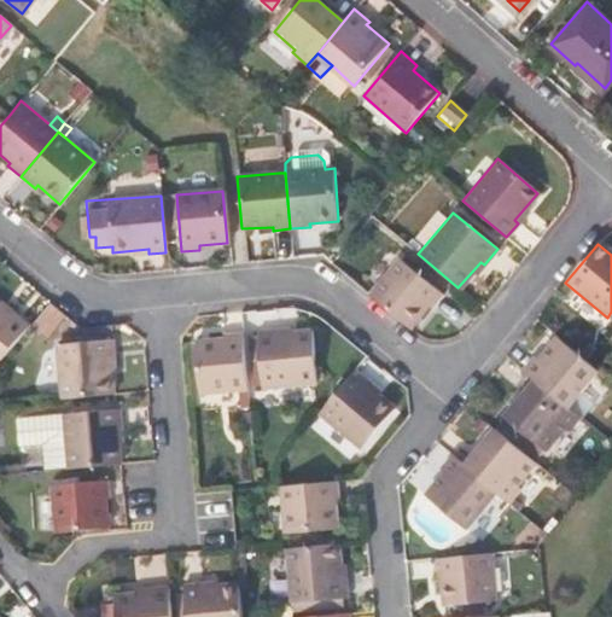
[(438,295),(395,257),(365,292),(400,321),(406,326),(424,304),(427,308),(438,295)]
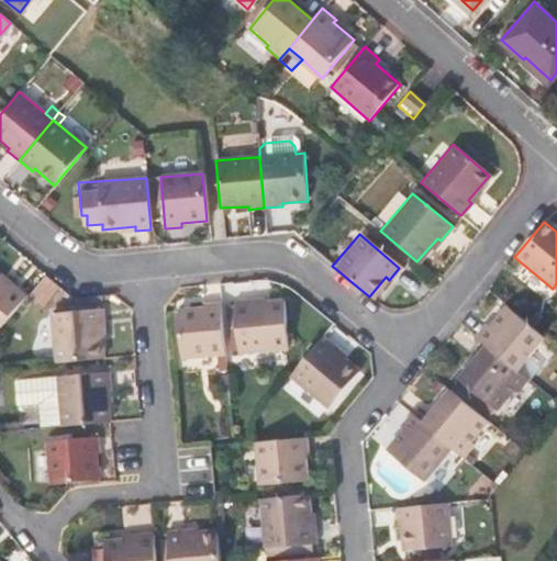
[(0,329),(28,294),(13,282),(10,285),(0,277),(0,329)]
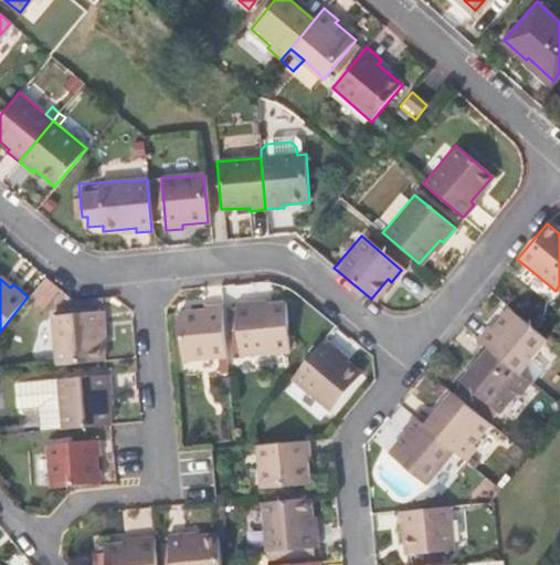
[(254,306),(253,303),(235,304),(239,356),(291,353),(287,304),(254,306)]
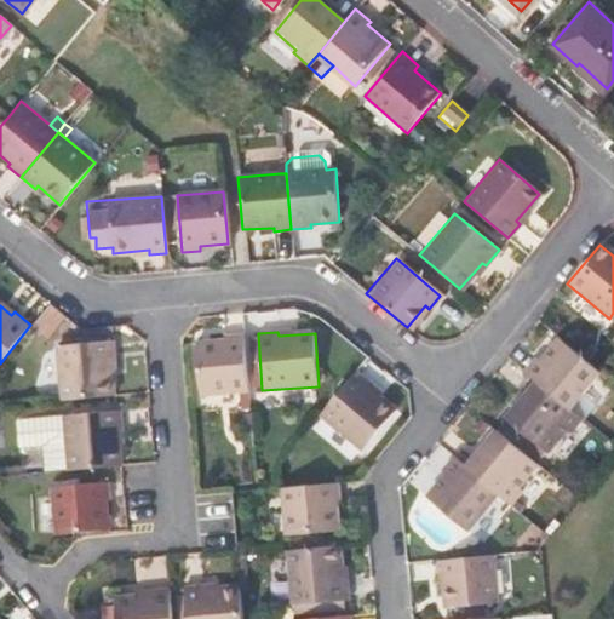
[(200,396),(247,393),(241,334),(223,336),(223,340),(195,343),(200,396)]
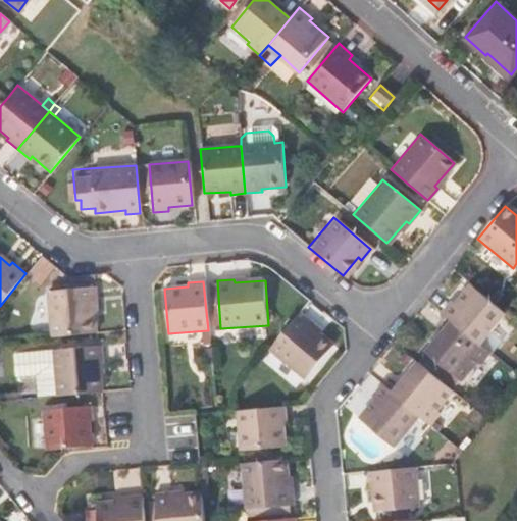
[(478,344),(488,331),(504,312),(497,306),(470,284),(455,304),(451,302),(442,313),(451,321),(478,344)]
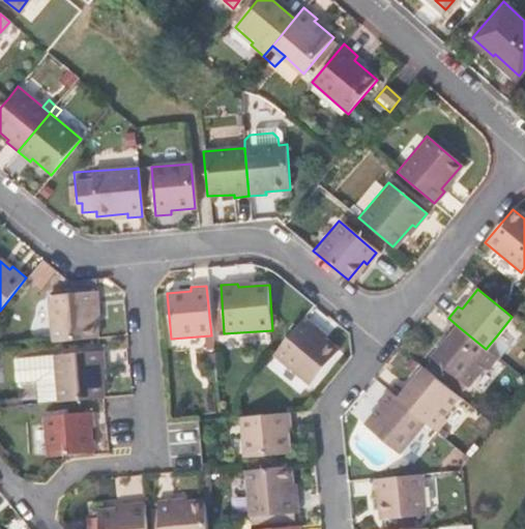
[(48,294),(52,342),(96,338),(94,306),(98,306),(96,291),(48,294)]
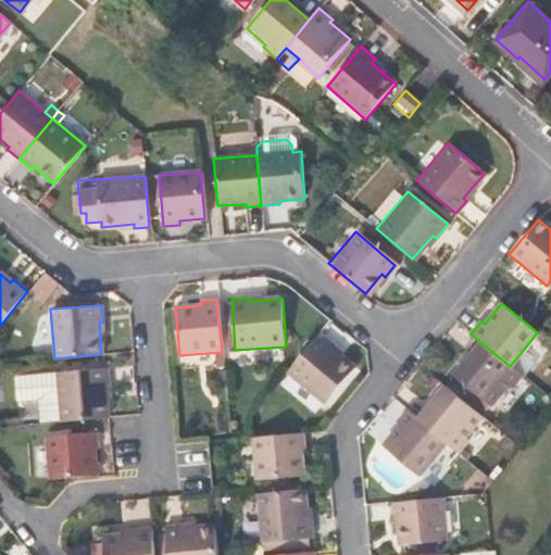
[(329,347),(332,343),(318,332),(286,370),(321,400),(351,364),(329,347)]
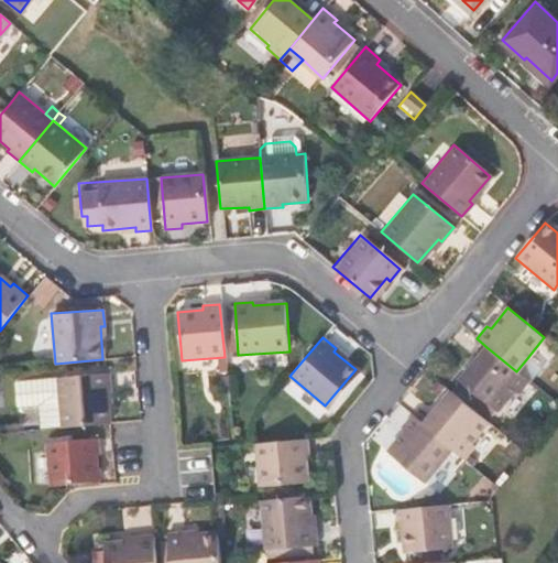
[(513,390),(517,393),(528,380),(516,371),(487,347),(459,380),(498,412),(513,390)]
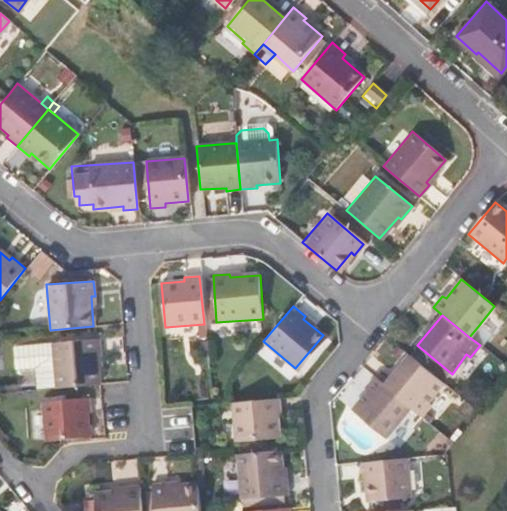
[(480,345),(489,333),(479,325),(469,337),(480,345)]
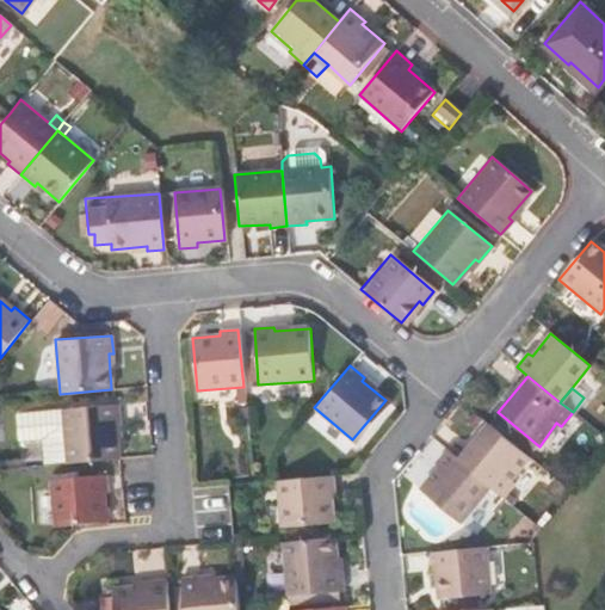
[(38,441),(41,467),(118,460),(115,425),(118,425),(117,407),(12,416),(16,443),(38,441)]
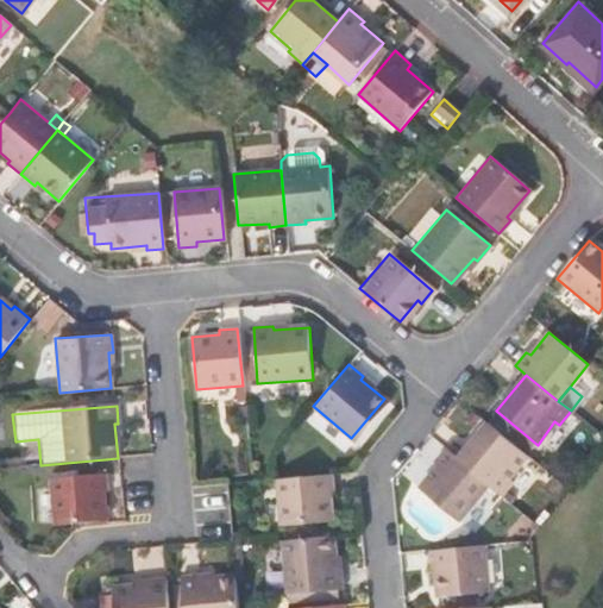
[(489,487),(501,496),(509,503),(513,500),(504,491),(513,482),(508,478),(527,456),(487,424),(457,459),(489,487)]
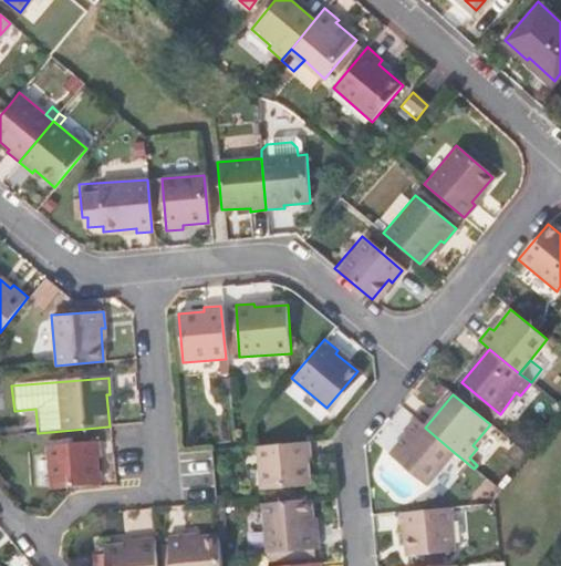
[(388,456),(425,487),(443,467),(455,453),(425,428),(415,419),(403,432),(406,435),(388,456)]
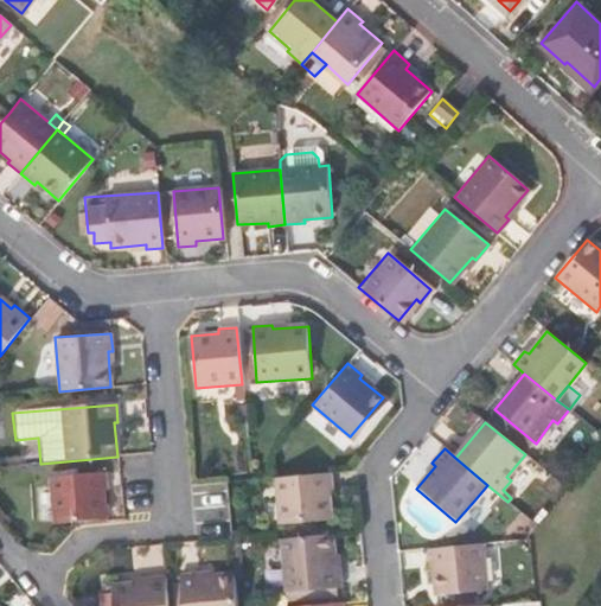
[(327,491),(332,491),(330,472),(274,477),(279,524),(330,520),(327,491)]
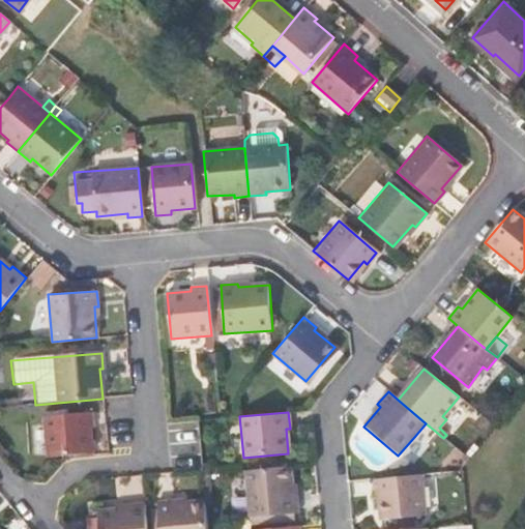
[(41,418),(46,460),(73,458),(89,457),(87,432),(92,431),(90,414),(41,418)]
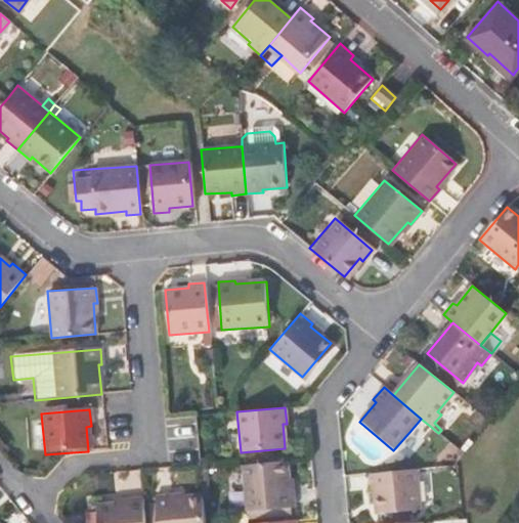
[(409,432),(421,440),(431,427),(421,419),(409,432)]
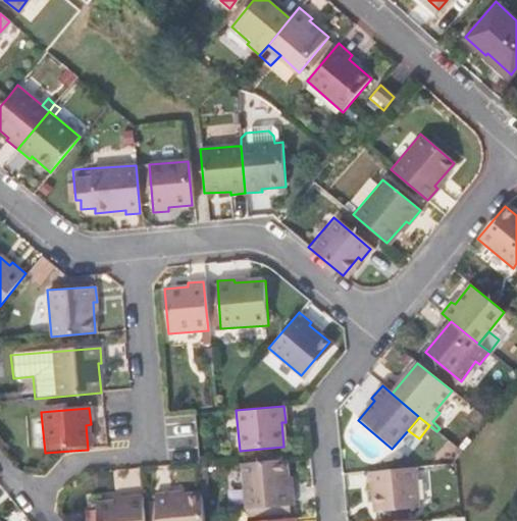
[(288,490),(285,460),(241,464),(246,512),(293,507),(292,490),(288,490)]
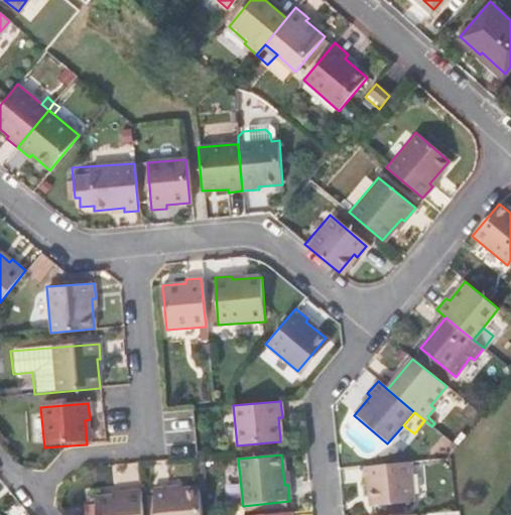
[(413,501),(409,460),(361,464),(363,480),(367,480),(369,503),(413,501)]
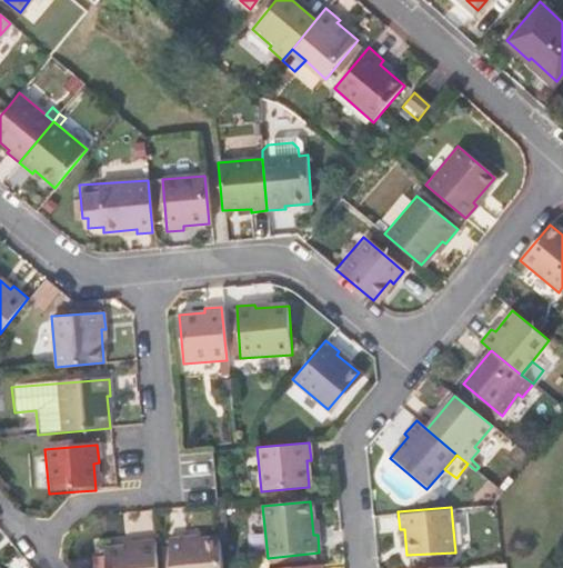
[(168,540),(170,567),(220,567),(218,539),(184,542),(184,539),(168,540)]
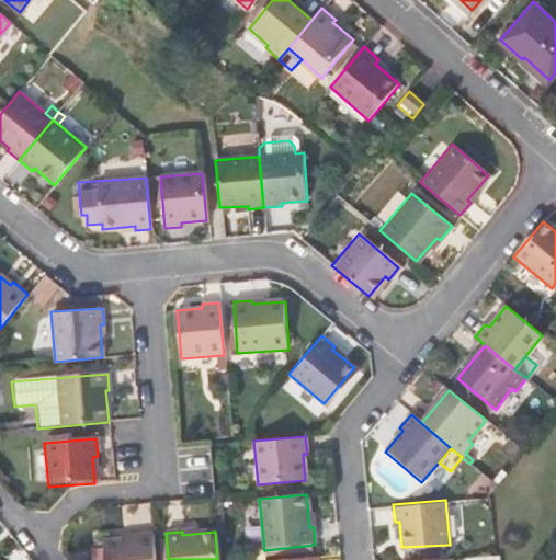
[(103,559),(154,559),(151,534),(134,535),(135,539),(102,543),(102,548),(103,559)]
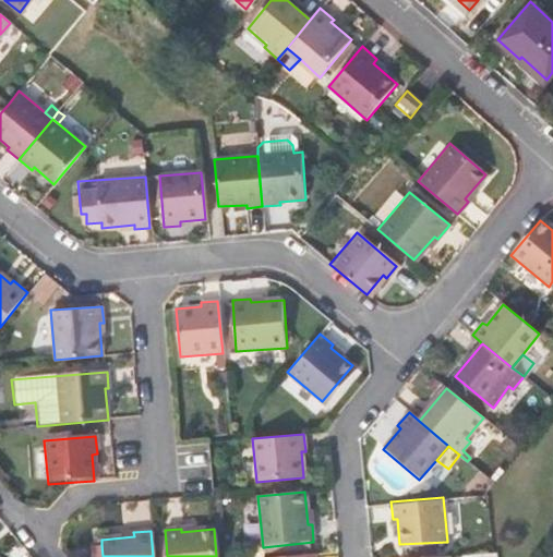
[(91,546),(92,556),(103,556),(101,545),(91,546)]
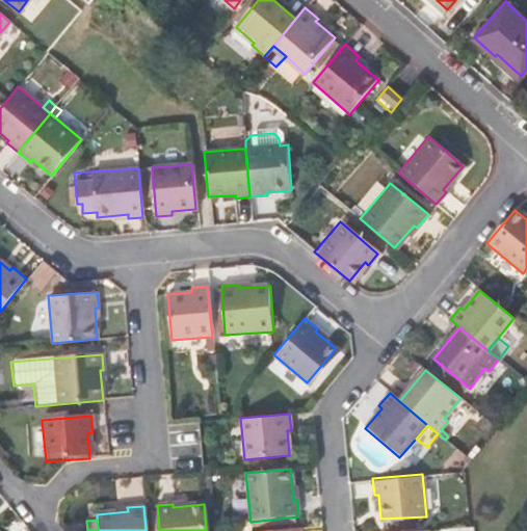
All buildings are outlined.
